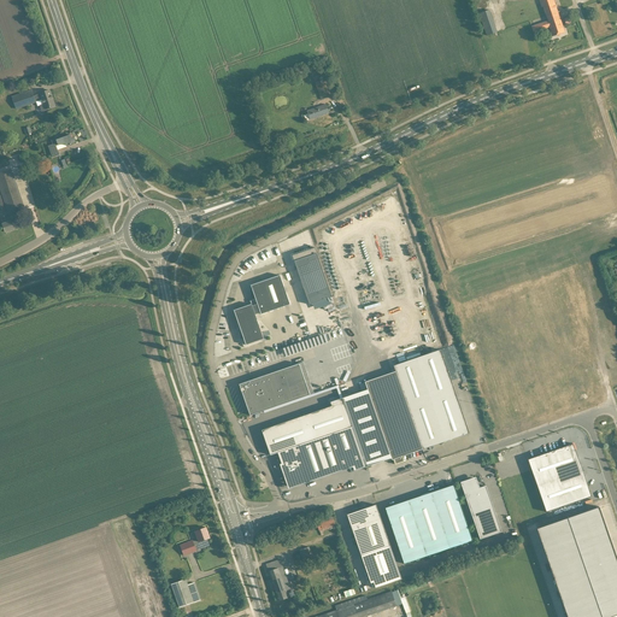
[(560,21),(553,0),(539,0),(541,7),(544,7),(546,16),(548,21),(532,27),(534,33),(550,28),(552,36),(565,33),(560,21)]
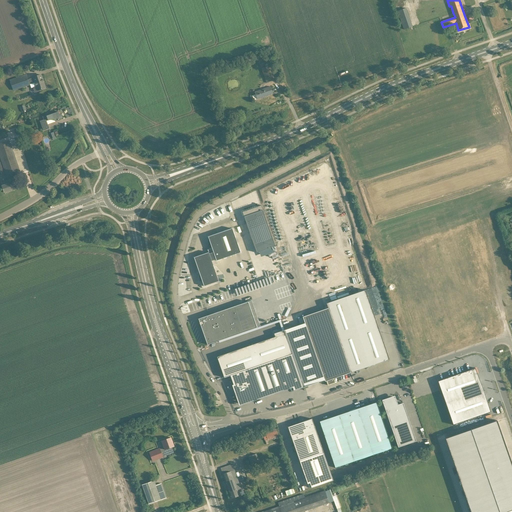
[(407,8),(398,11),(404,30),(413,27),(407,8)]
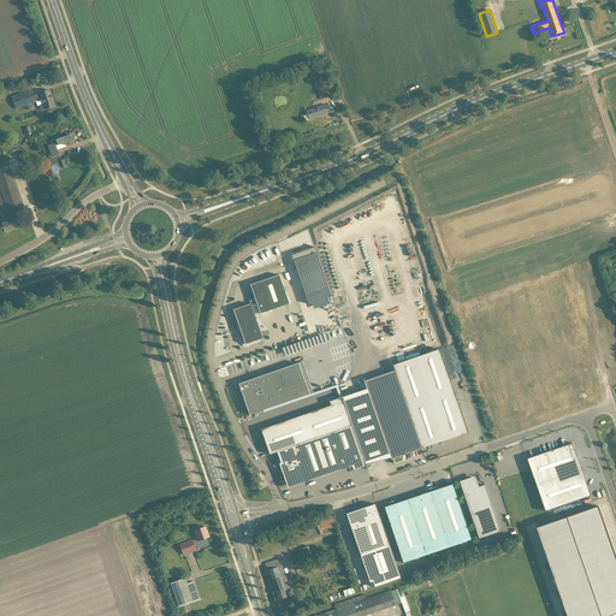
[(331,96),(324,78),(314,82),(321,100),(331,96)]
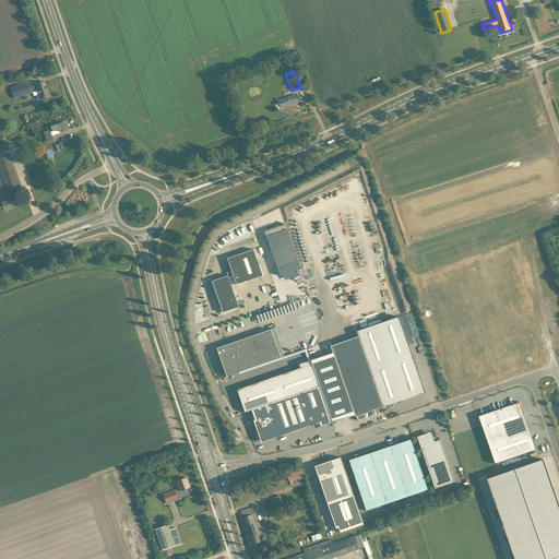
[(38,91),(39,95),(37,96),(37,97),(37,100),(39,102),(40,102),(45,99),(45,97),(50,96),(45,82),(36,85),(37,85),(32,86),(30,82),(11,88),(14,98),(27,94),(33,93),(33,92),(38,91)]
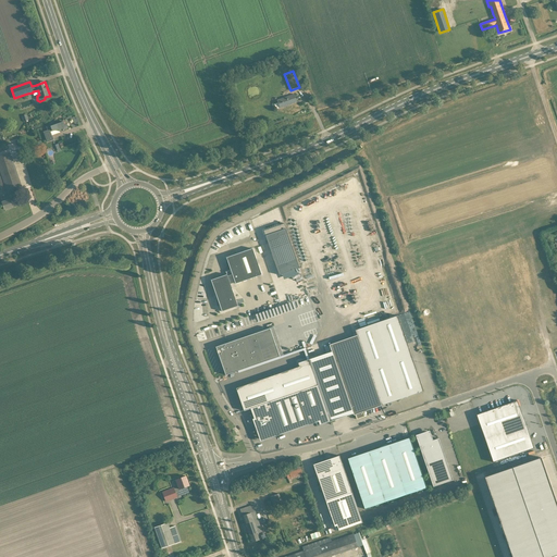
[(295,95),(277,100),(280,108),(297,102),(295,95)]
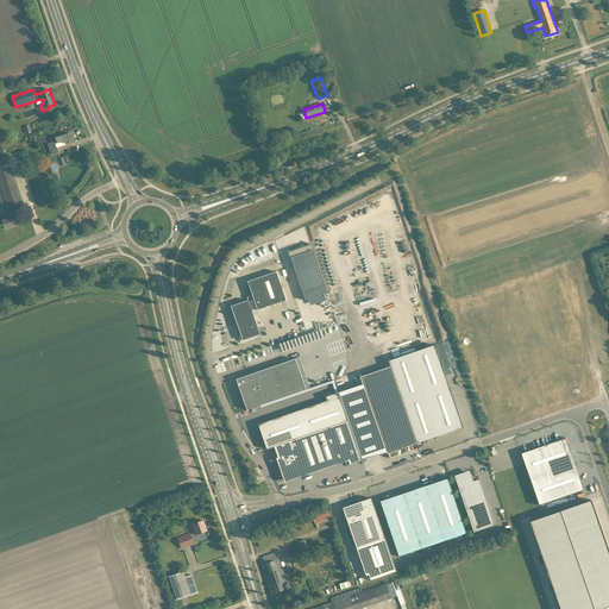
[(63,135),(57,137),(60,143),(64,142),(66,144),(69,143),(70,143),(75,140),(73,136),(71,137),(70,133),(64,136),(63,135)]
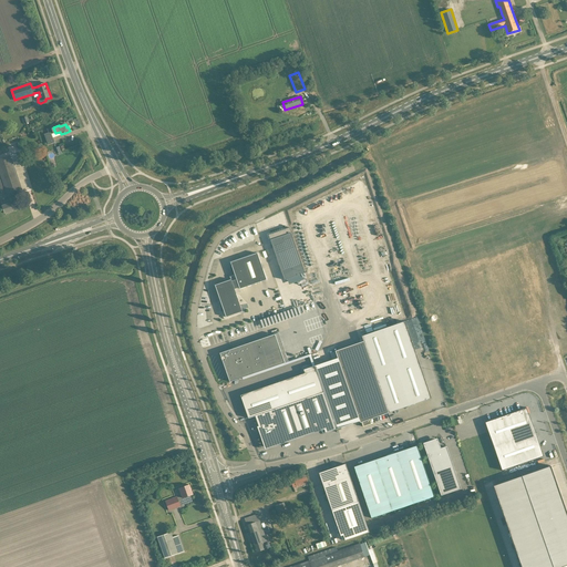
[(55,133),(53,127),(48,130),(49,133),(44,134),(48,145),(54,143),(52,134),(55,133)]
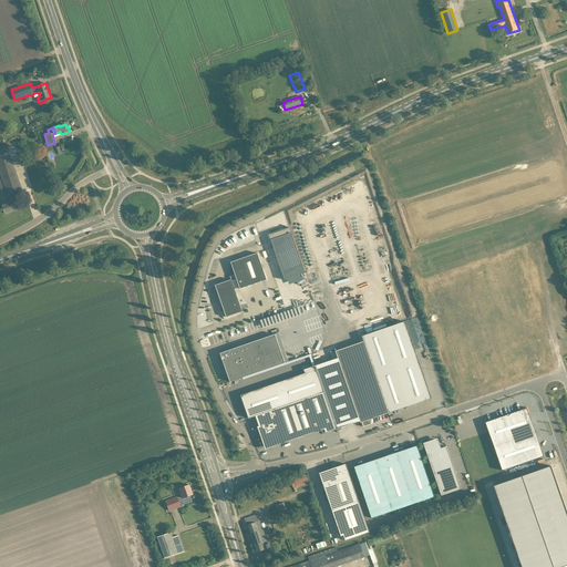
[(13,196),(23,193),(11,156),(0,158),(0,188),(1,193),(0,193),(0,198),(2,206),(4,214),(14,210),(12,203),(10,197),(13,196)]
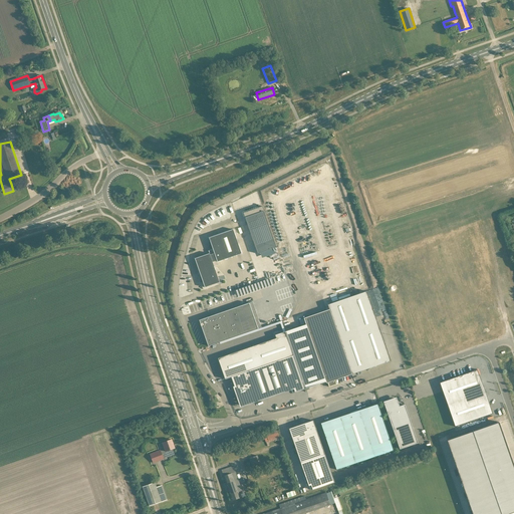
[(277,248),(262,207),(244,214),(258,254),(277,248)]
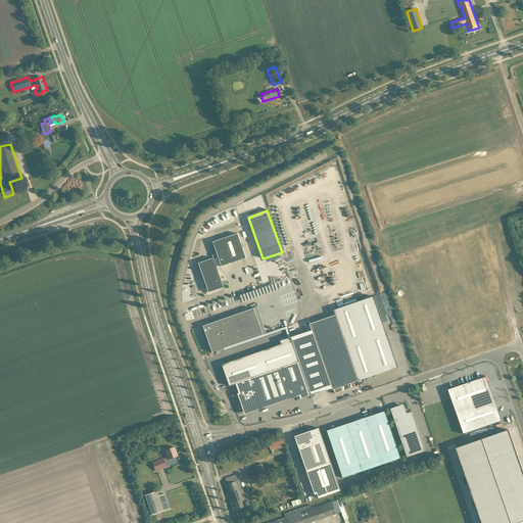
[(214,257),(198,263),(203,277),(204,287),(207,287),(208,292),(224,287),(217,267),(221,265),(222,267),(246,257),(238,233),(212,242),(219,257),(214,259),(214,257)]
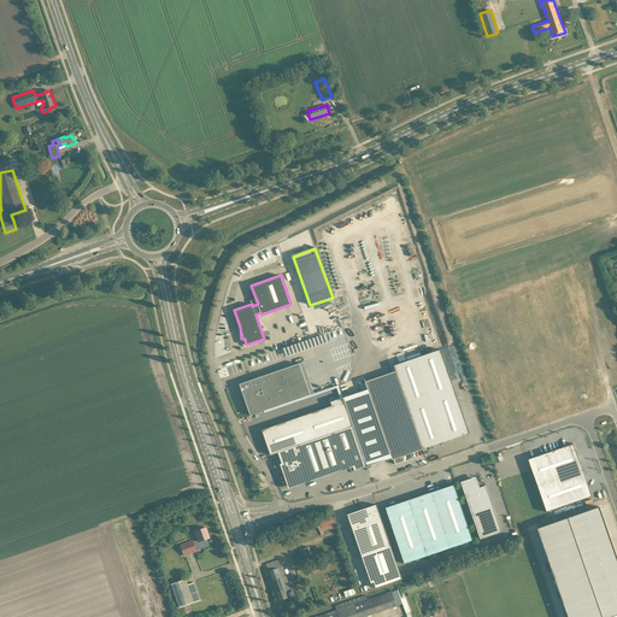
[(441,352),(441,350),(394,365),(395,371),(423,450),(424,448),(424,447),(465,433),(466,434),(469,433),(469,430),(468,430),(440,352),(441,352)]
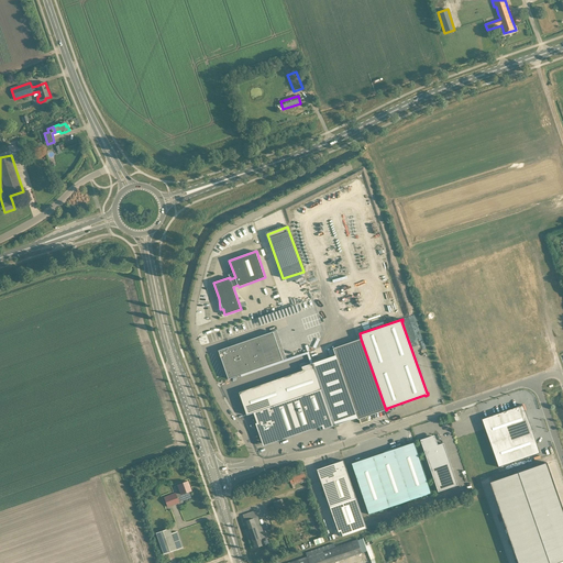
[(223,360),(229,376),(228,377),(229,379),(283,360),(273,332),(257,337),(258,339),(229,349),(228,348),(219,351),(222,360),(223,360)]
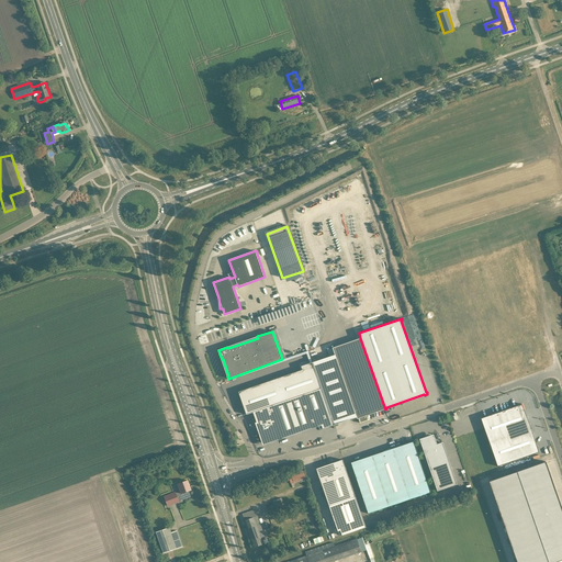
[(360,338),(333,348),(336,358),(357,418),(358,418),(360,423),(362,423),(362,422),(367,419),(366,416),(385,409),(360,338)]
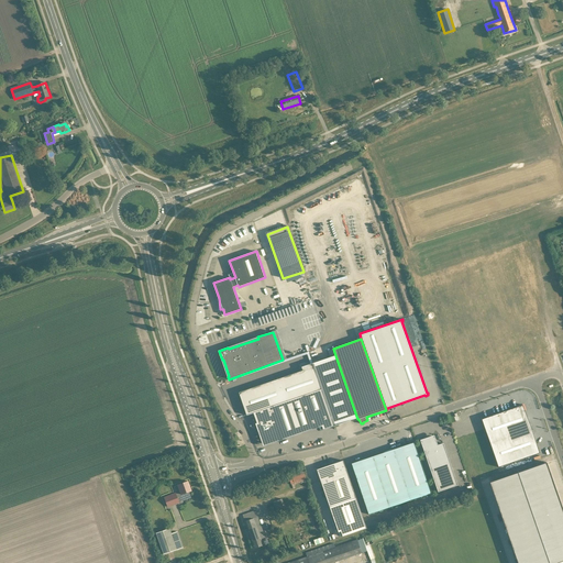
[(304,372),(241,394),(247,412),(246,414),(246,415),(254,412),(321,389),(312,363),(301,367),(304,372)]
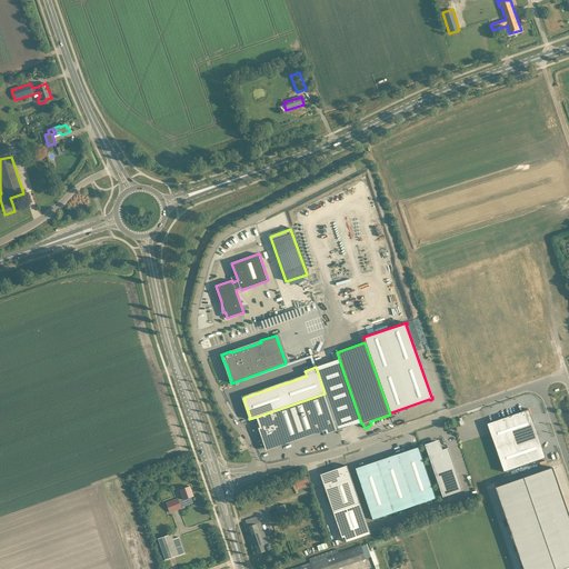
[(338,430),(325,393),(257,417),(260,428),(258,428),(259,430),(260,429),(267,449),(325,429),(327,435),(338,430)]
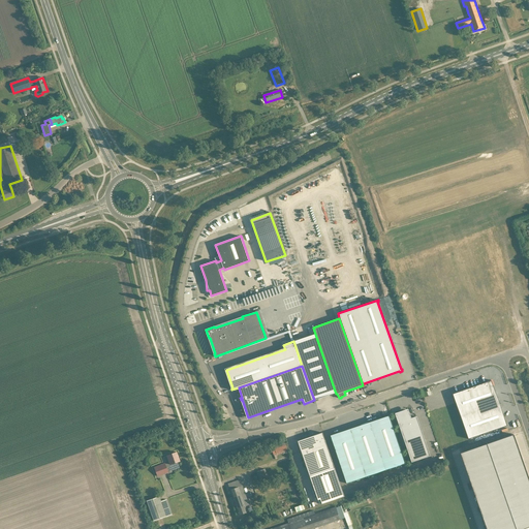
[(454,394),(469,439),(508,425),(493,380),(454,394)]
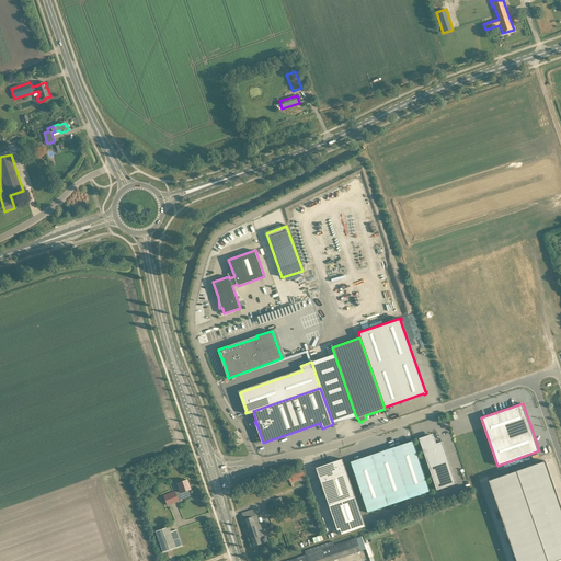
[(433,442),(432,436),(425,438),(425,436),(419,438),(436,490),(456,483),(442,442),(436,444),(435,441),(433,442)]
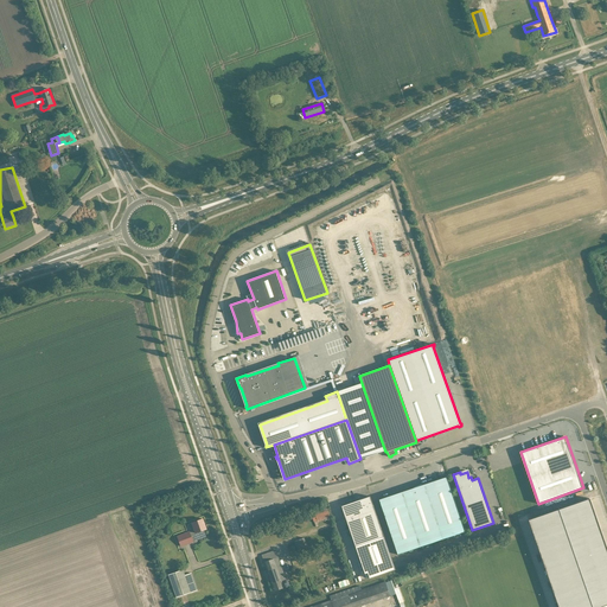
[(397,555),(465,532),(447,477),(379,499),(397,555)]
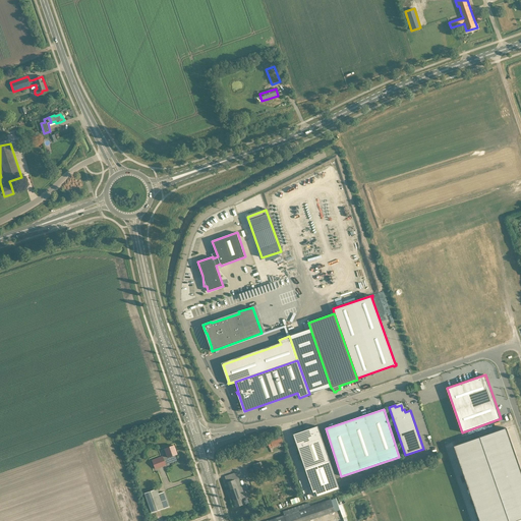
[(317,496),(339,488),(317,426),(307,429),(307,430),(294,436),(297,444),(296,444),(305,469),(313,493),(315,491),(317,496)]
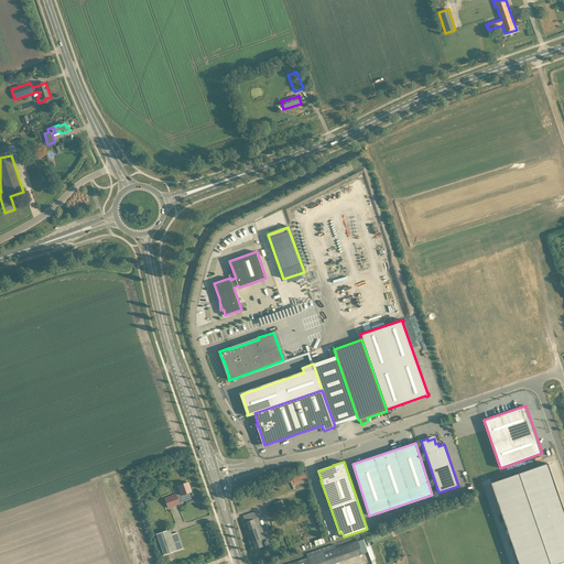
[(563,513),(546,464),(489,484),(517,563),(554,563),(563,561),(563,513)]
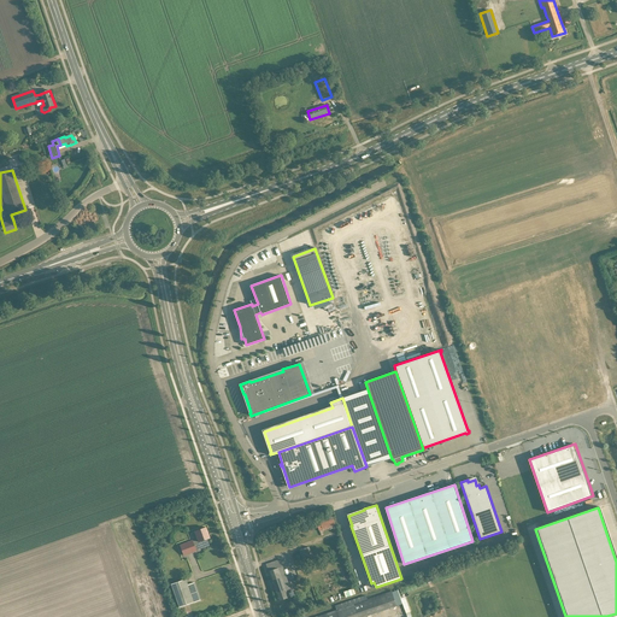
[(323,530),(335,526),(333,517),(324,519),(319,521),(321,524),(323,530)]
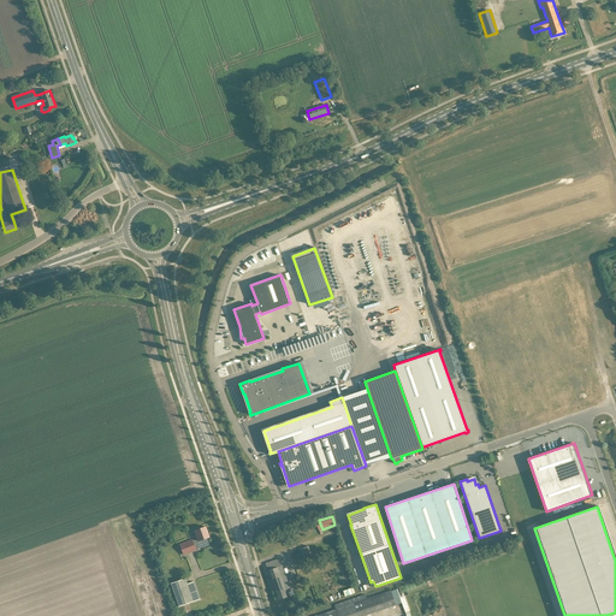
[(196,550),(195,546),(200,544),(201,546),(202,548),(208,545),(208,544),(207,538),(209,537),(206,527),(195,531),(199,538),(193,540),(181,544),(184,555),(196,550)]
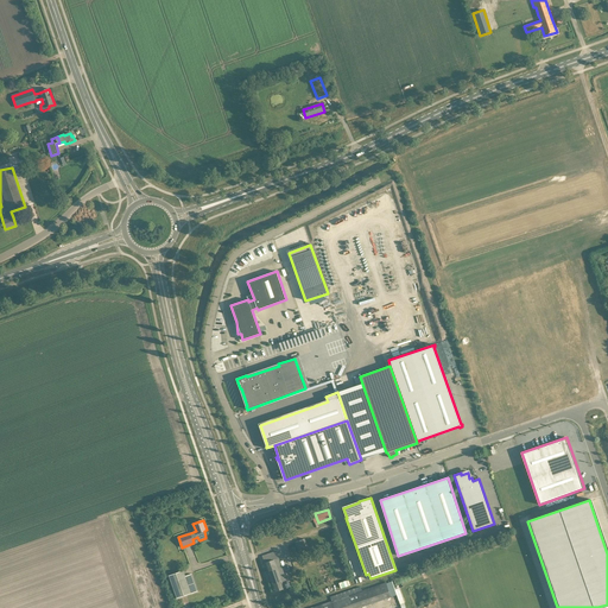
[(274,593),(285,589),(283,582),(286,581),(276,551),(263,556),(265,563),(274,593)]
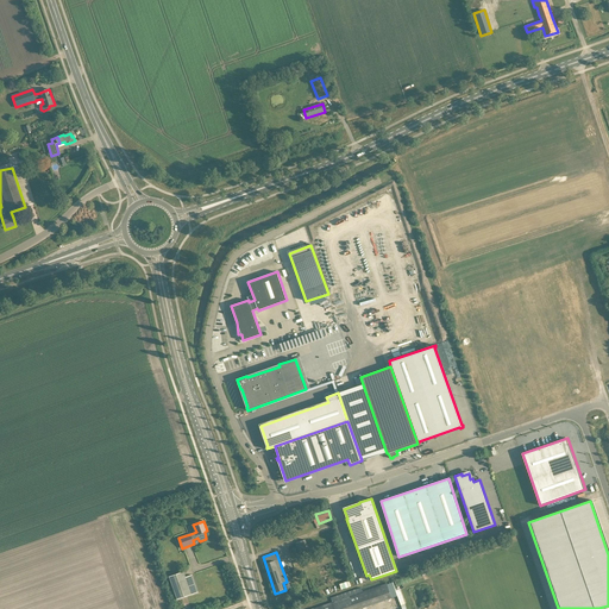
[(183,572),(169,577),(177,600),(199,592),(192,575),(186,577),(183,572)]
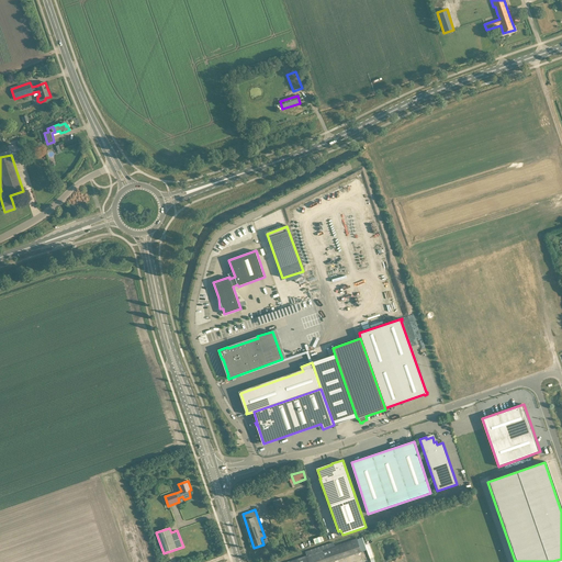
[(356,539),(329,548),(334,561),(360,552),(356,539)]
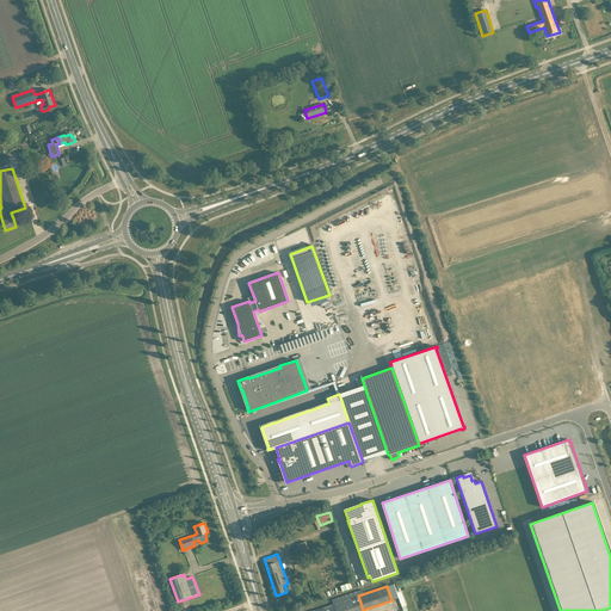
[(358,596),(329,605),(331,610),(359,610),(363,610),(358,596)]
